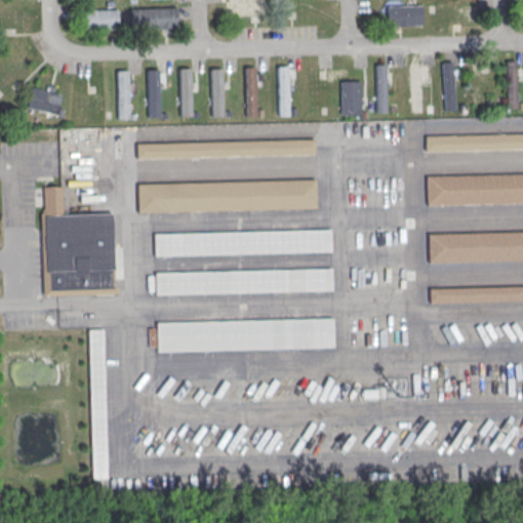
[(263,0),(226,0),(227,17),(264,17),(263,0)]
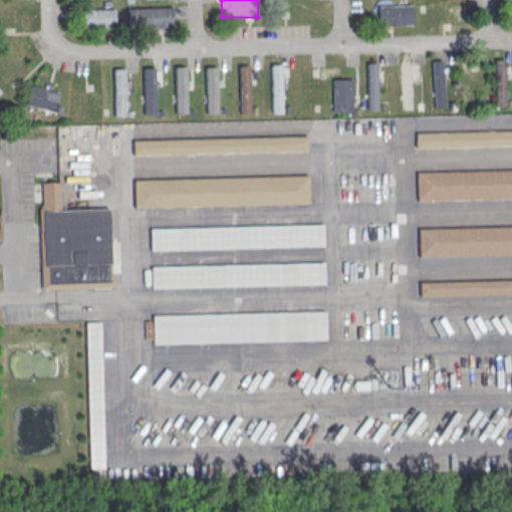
[(379,27),(415,27),(415,7),(379,7),(379,27)]
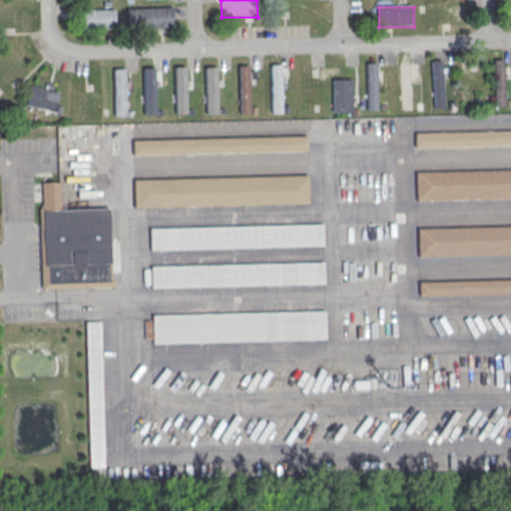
[(129,9),(129,29),(173,29),(173,9),(129,9)]
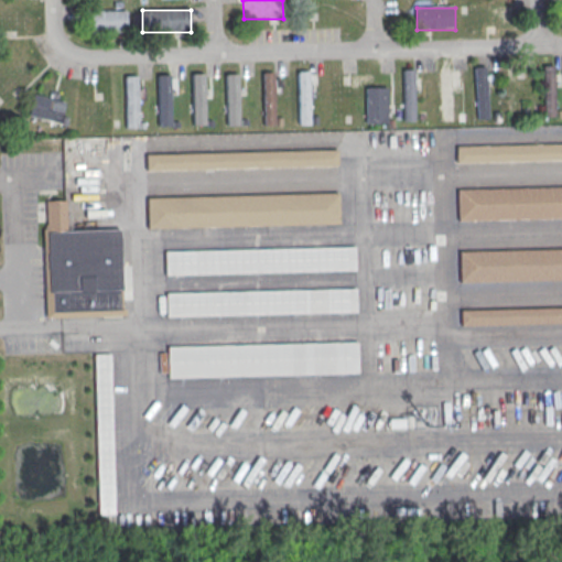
[(129,33),(129,12),(93,12),(93,33),(129,33)]
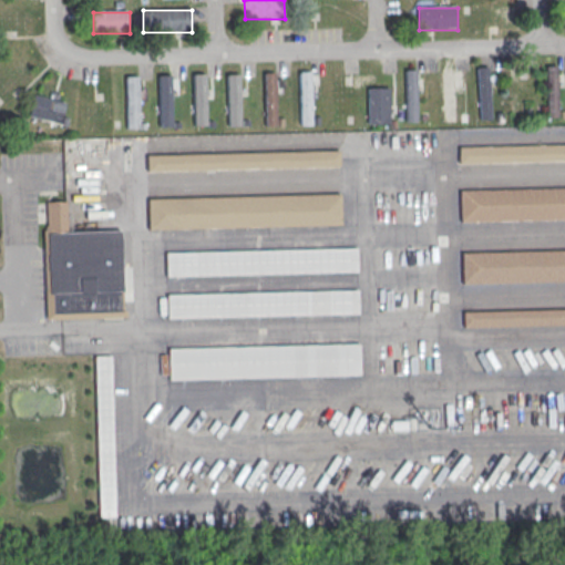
[(548,67),(548,119),(560,119),(560,67),(548,67)]
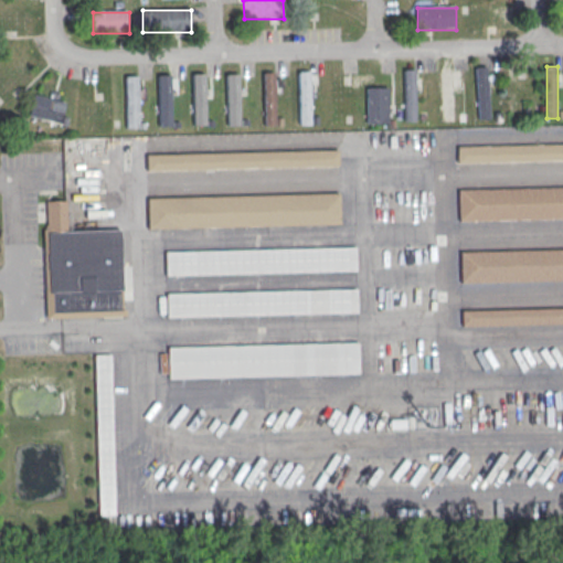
[(478,120),(490,120),(489,67),(477,68),(478,120)]
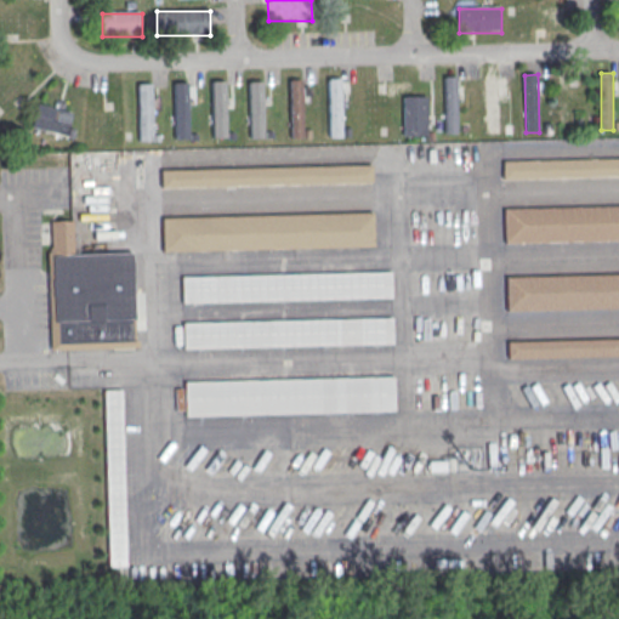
[(501,136),(501,77),(486,77),(486,136),(501,136)]
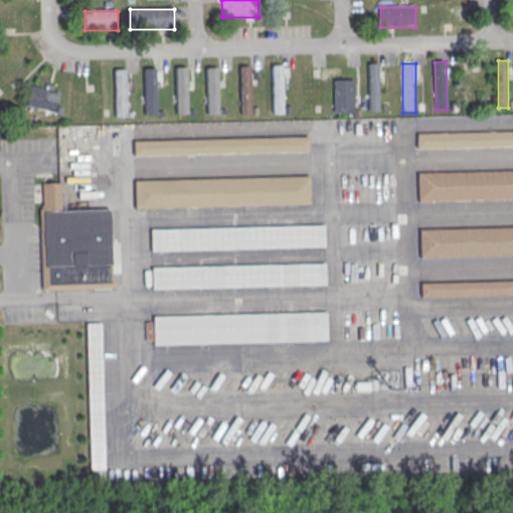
[(368,112),(379,112),(379,64),(368,64),(368,112)]
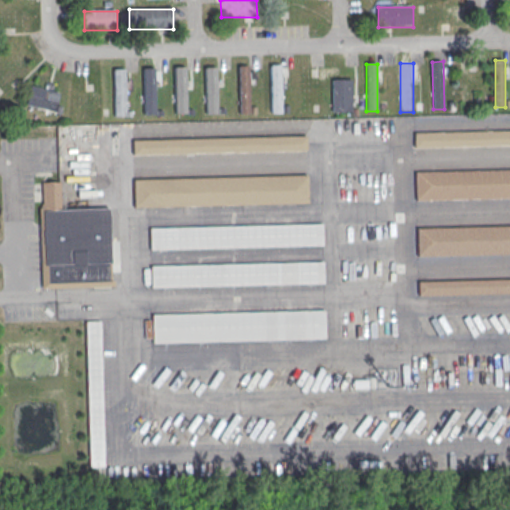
[(239,115),(250,115),(250,66),(239,66),(239,115)]
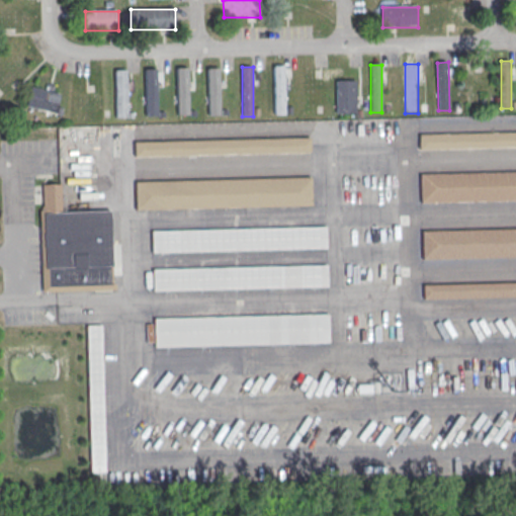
[(286,116),(286,67),(274,67),(274,116),(286,116)]
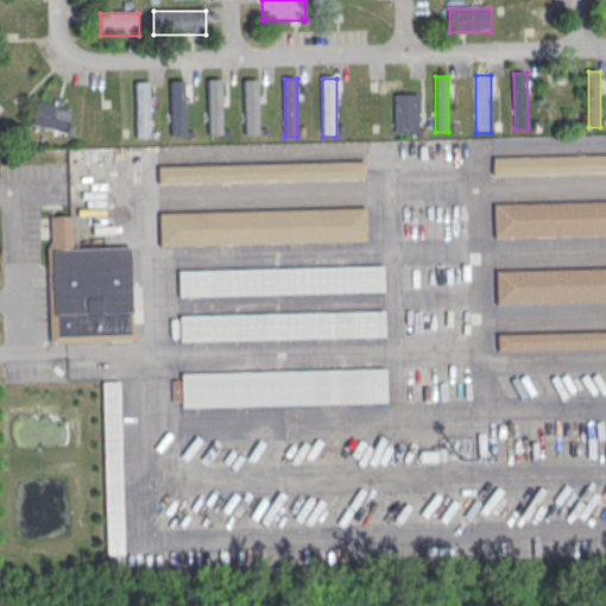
[(247,81),(247,138),(260,138),(260,81),(247,81)]
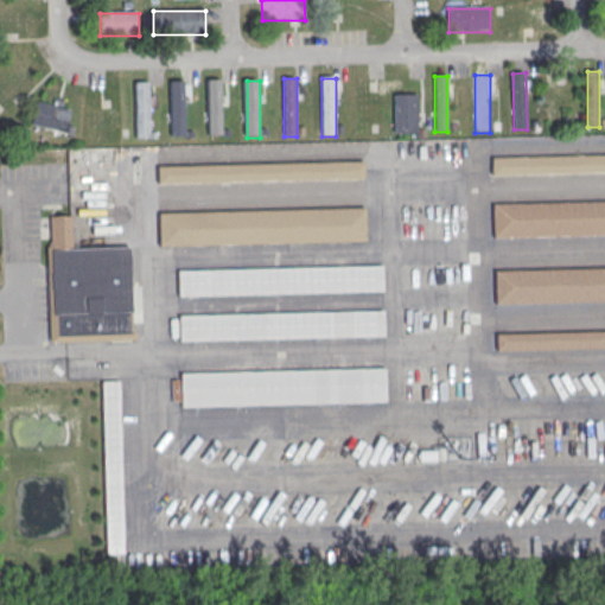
[(151,139),(151,83),(137,83),(137,139),(151,139)]
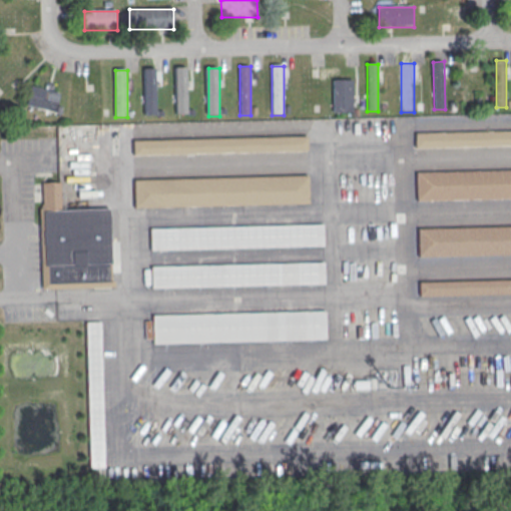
[(333,114),(354,114),(354,80),(333,80),(333,114)]
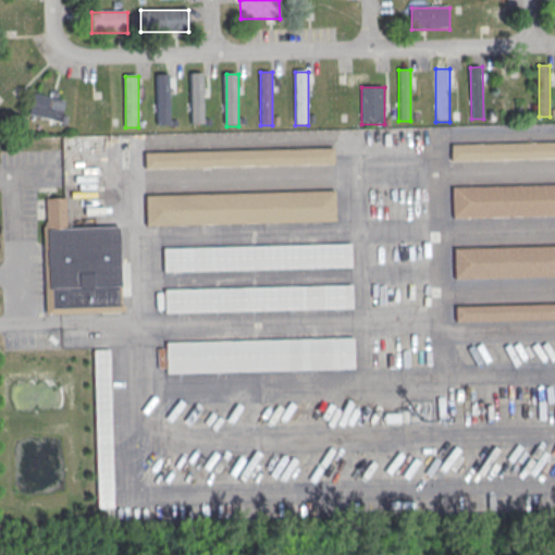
[(65,102),(35,95),(29,116),(60,124),(65,102)]
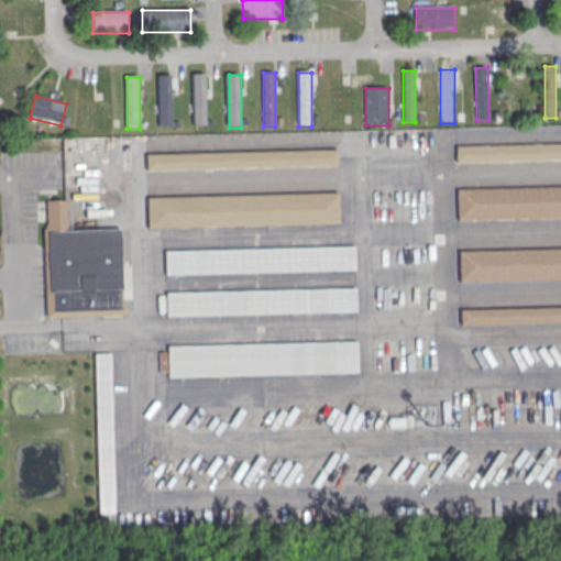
[(457,147),(560,144),(560,161),(457,164),(457,147)]
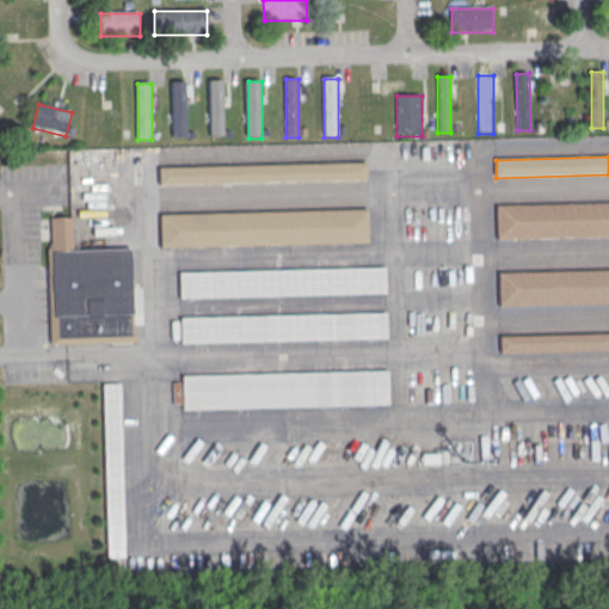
[(160,168),(367,164),(368,180),(160,186),(160,168)]
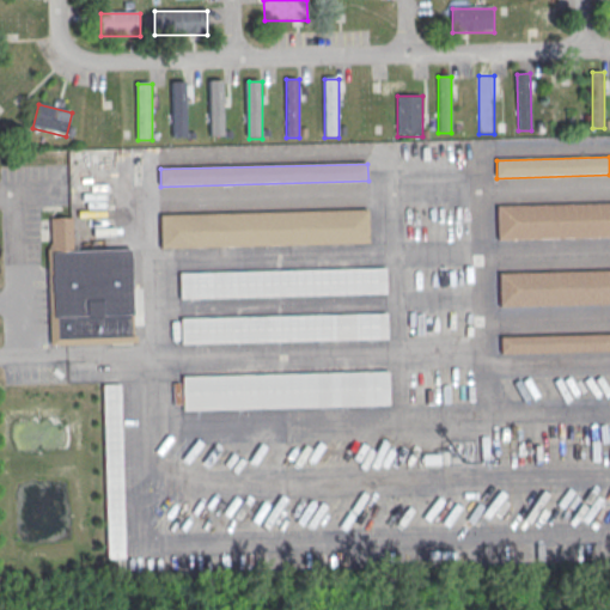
[(498,207),(609,203),(609,237),(499,241),(498,207)]
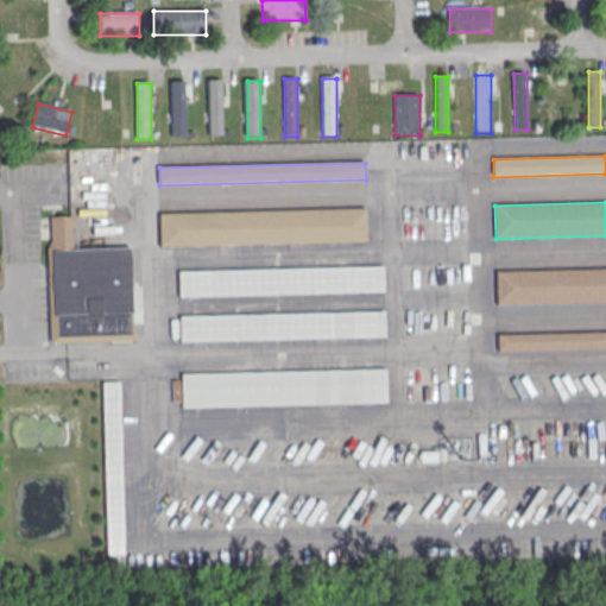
[(161,214),(366,209),(366,242),(161,247),(161,214)]
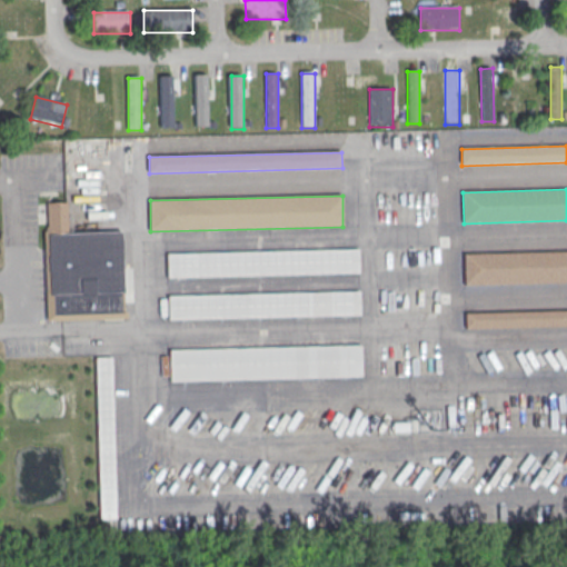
[(49,206),(52,318),(126,315),(123,234),(70,235),(69,205),(67,205),(49,206)]
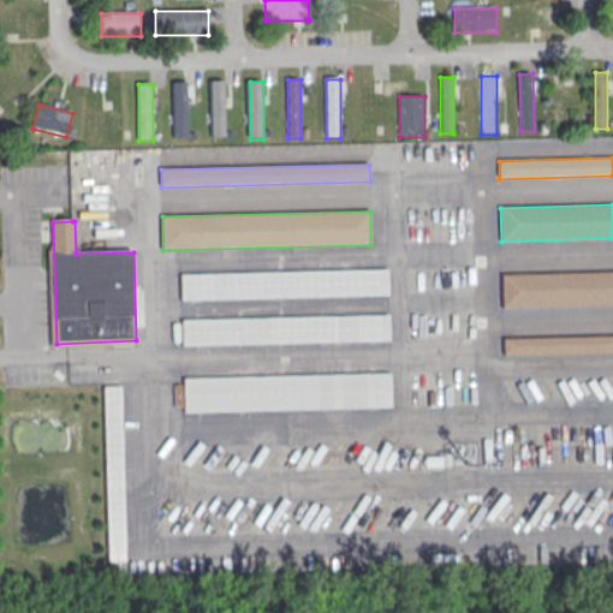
[(182,277),(388,271),(390,296),(183,301),(182,277)]
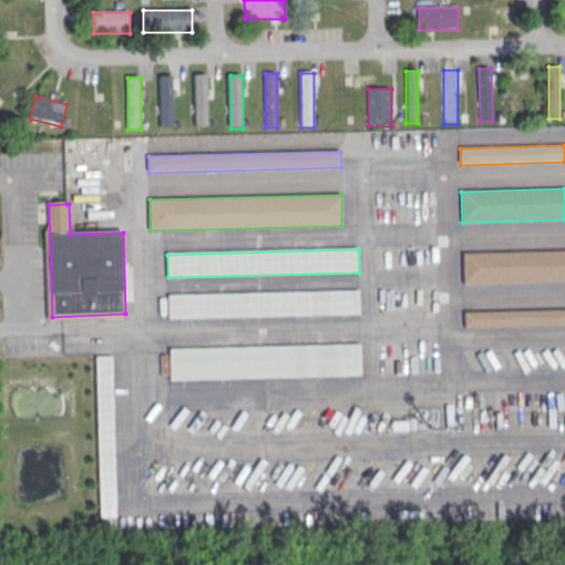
[(463,254),(564,250),(564,283),(463,286),(463,254)]
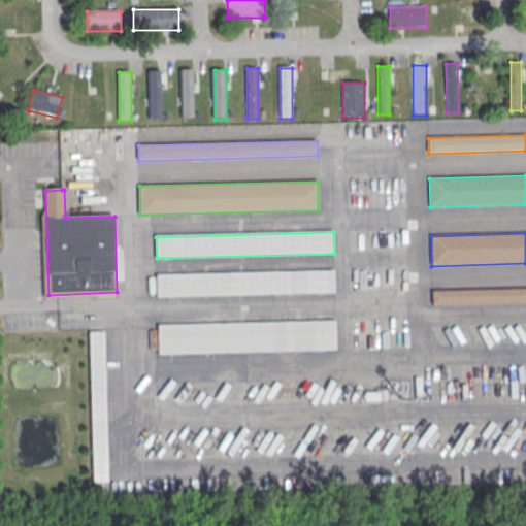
[(156,275),(334,271),(334,292),(157,297),(156,275)]
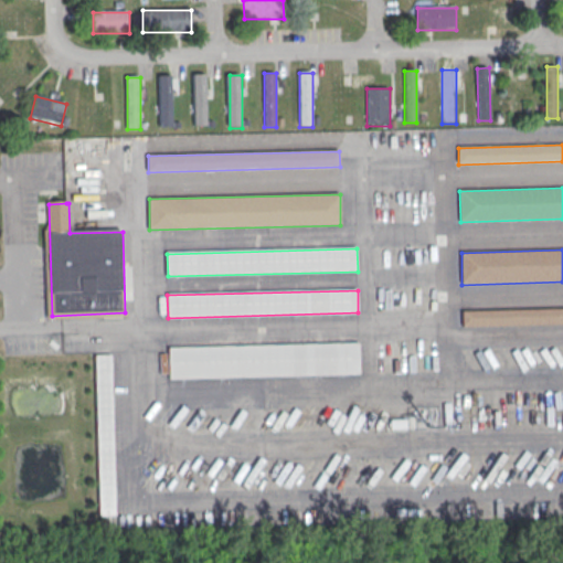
[(464,311),(562,308),(562,325),(464,328),(464,311)]
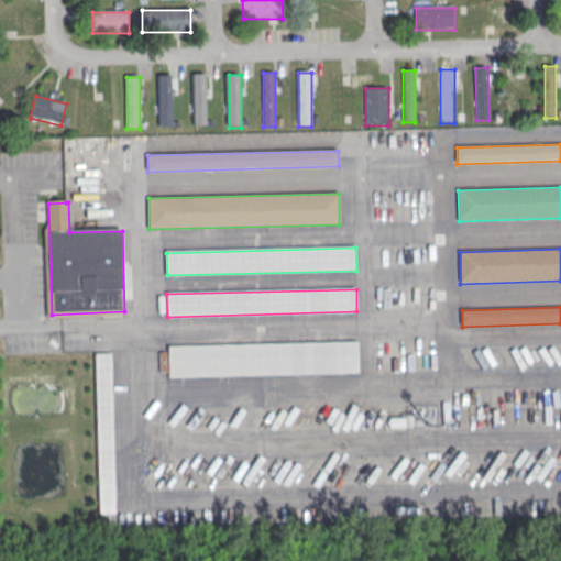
[(167,347),(359,342),(359,373),(168,377),(167,347)]
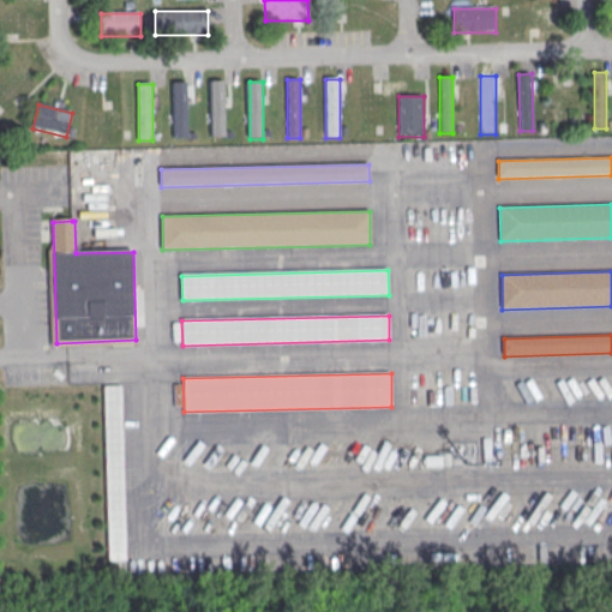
[(108,562),(105,388),(121,387),(126,561),(108,562)]
